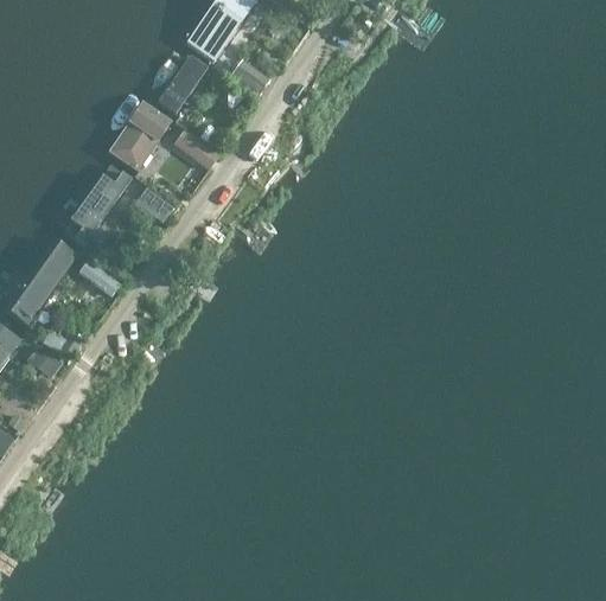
[(225,0),(193,45),(215,61),(257,0),(225,0)]
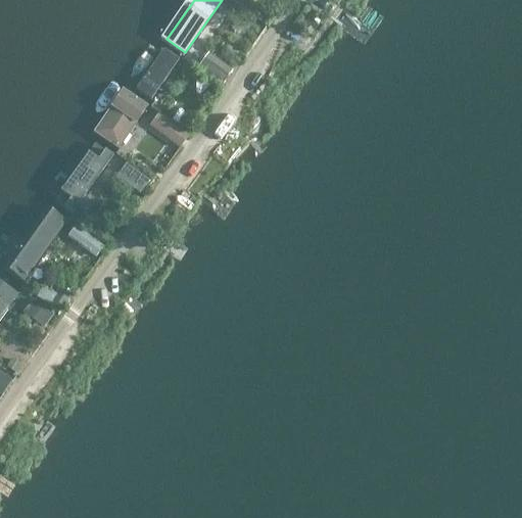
[(178,58),(161,48),(136,85),(152,96),(178,58)]
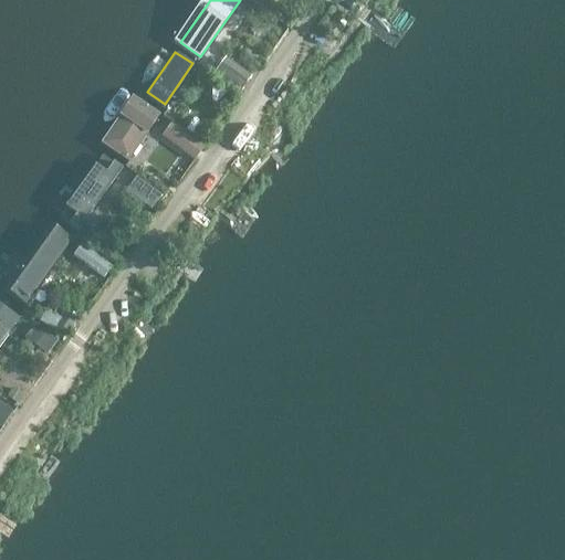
[(226,55),(216,69),(242,87),(251,74),(226,55)]
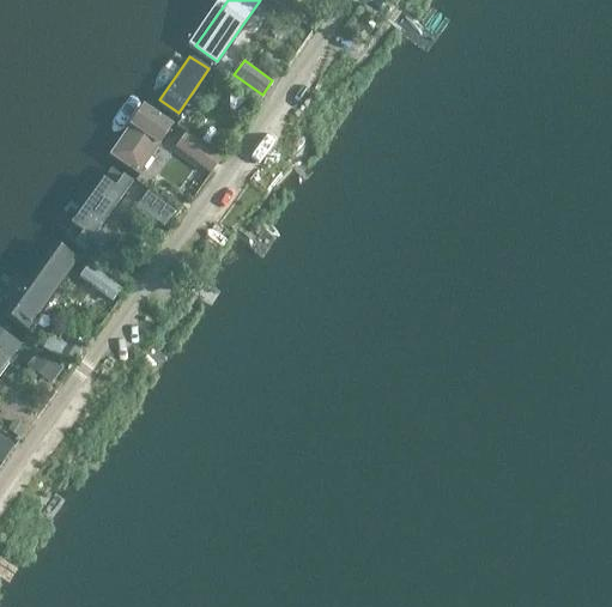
[(176,122),(144,98),(108,149),(140,171),(176,122)]
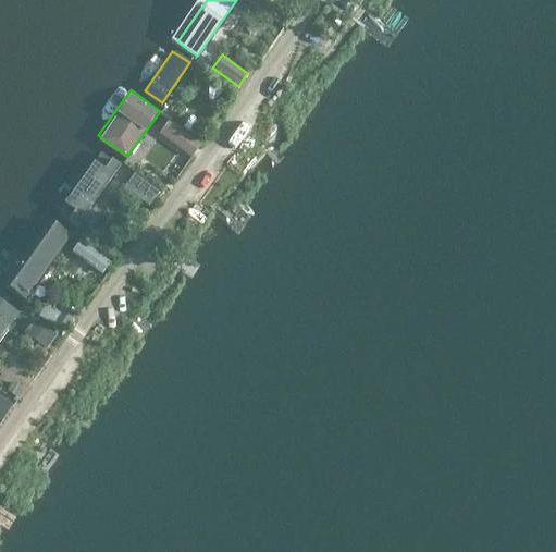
[(192,114),(184,125),(198,135),(206,124),(192,114)]
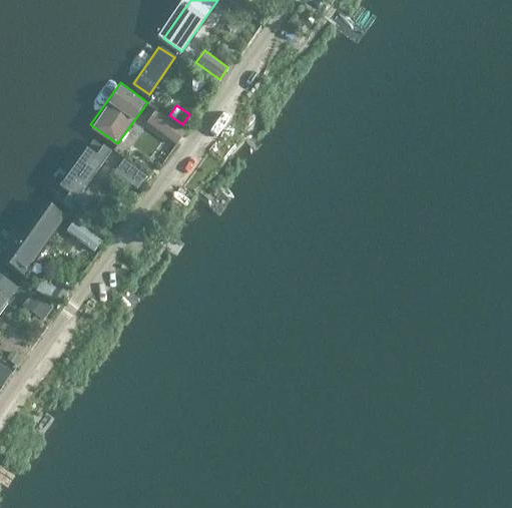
[(156,109),(147,121),(176,143),(185,131),(156,109)]
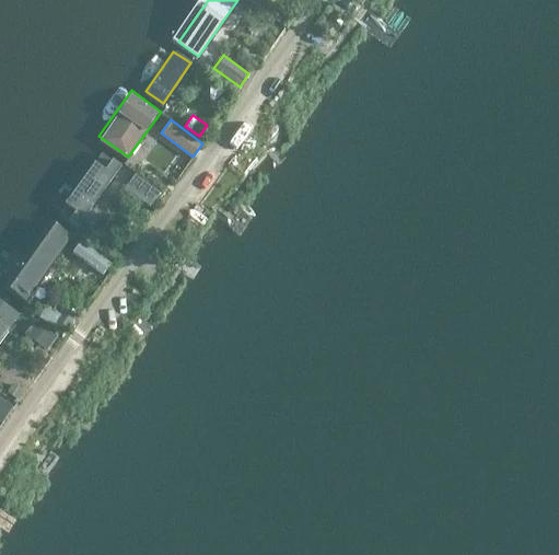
[(123,162),(101,147),(56,212),(78,227),(123,162)]
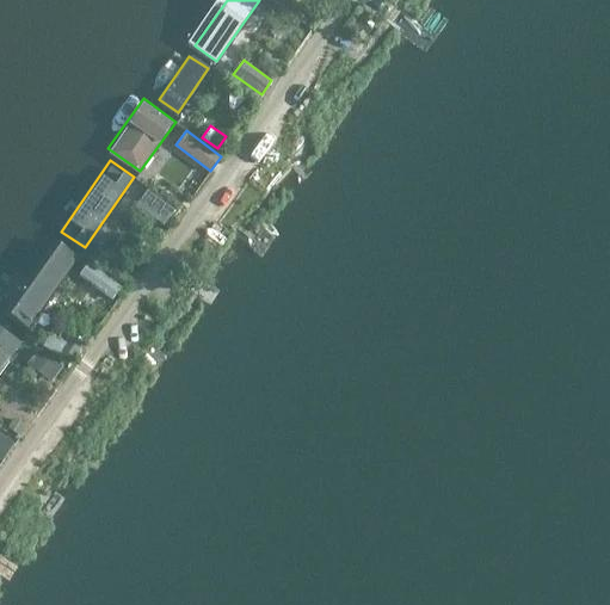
[(147,189),(136,204),(164,223),(174,209),(147,189)]
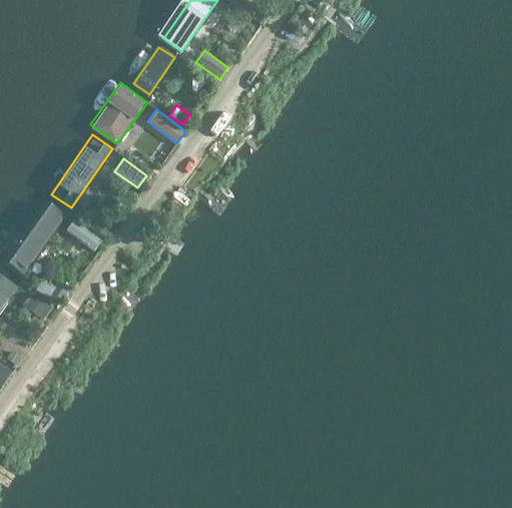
[(67,214),(47,200),(4,262),(25,277),(67,214)]
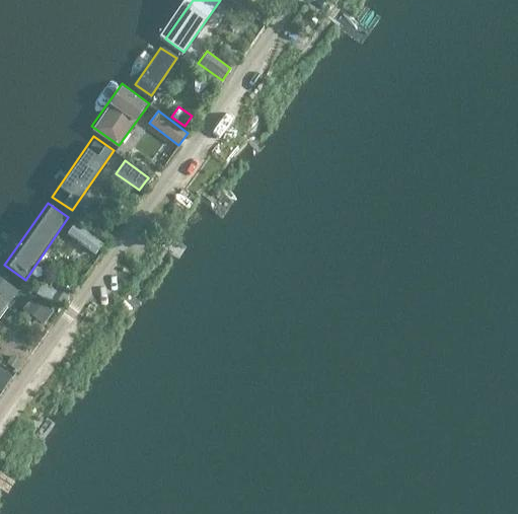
[(0,275),(0,315),(19,289),(0,275)]
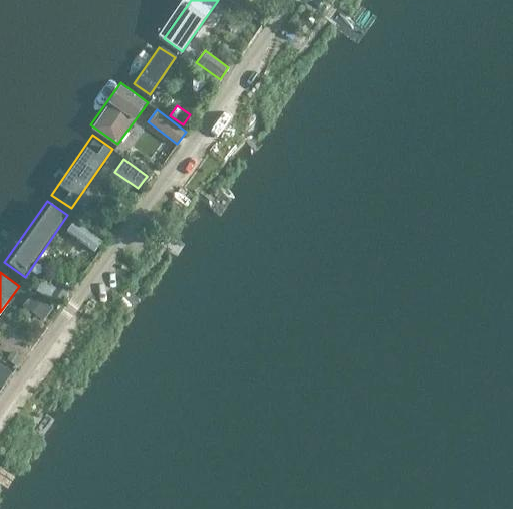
[(31,291),(22,304),(43,319),(52,306),(31,291)]
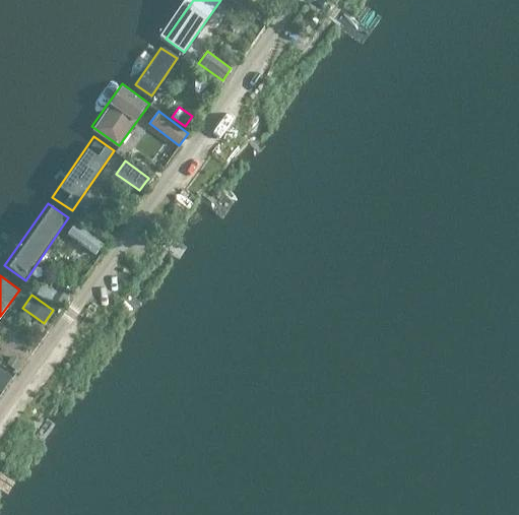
[(0,368),(0,388),(1,390),(11,376),(0,368)]
